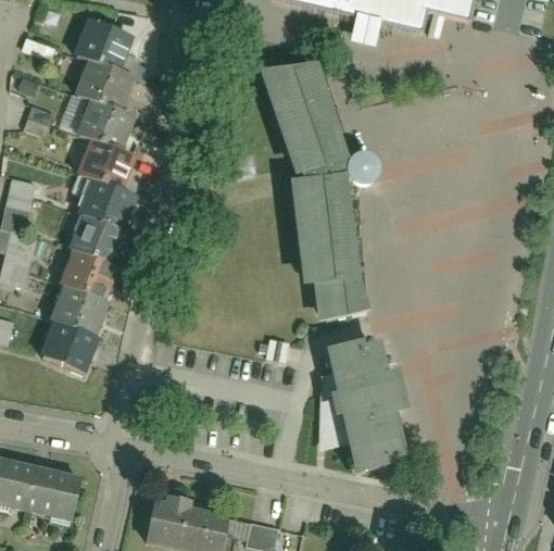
[(274,0),(274,4),(354,21),(349,49),(375,54),(380,26),(424,34),(443,38),(448,13),(469,17),(473,0),(274,0)]
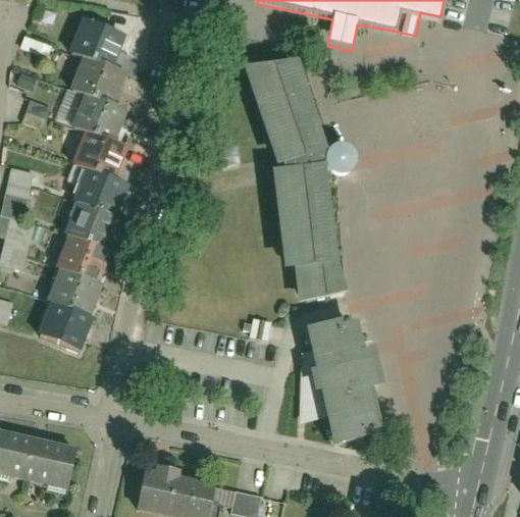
[(74,177),(85,181),(43,329),(81,340),(124,184),(116,182),(126,144),(114,141),(125,101),(119,100),(127,69),(117,67),(127,32),(88,20),(78,55),(87,58),(78,92),(85,94),(75,128),(87,132),(74,177)]
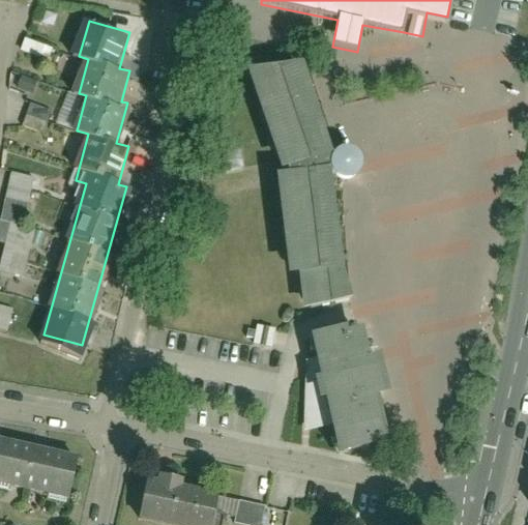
[(342,266),(330,167),(338,172),(345,175),(354,174),(360,169),(364,163),(361,149),(353,141),(342,142),(339,144),(331,153),(330,154),(330,153),(327,153),(297,58),(252,70),(283,171),(275,173),(290,276),(297,275),(301,309),(355,297),(348,266),(342,266)]
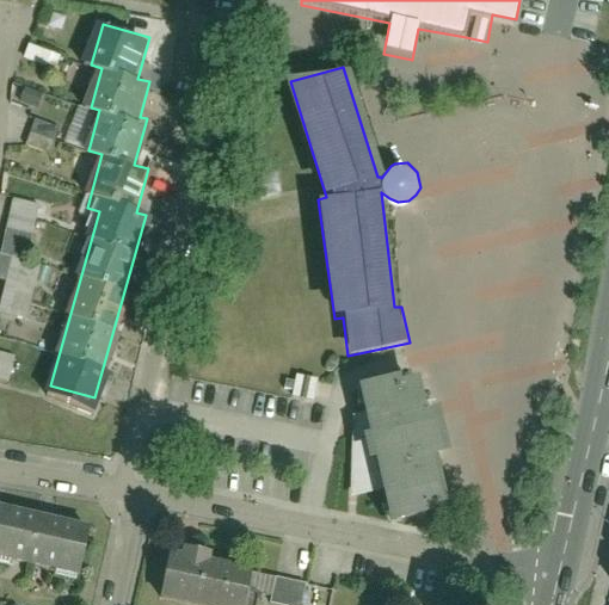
[(53,148),(60,123),(34,116),(26,141),(53,148)]
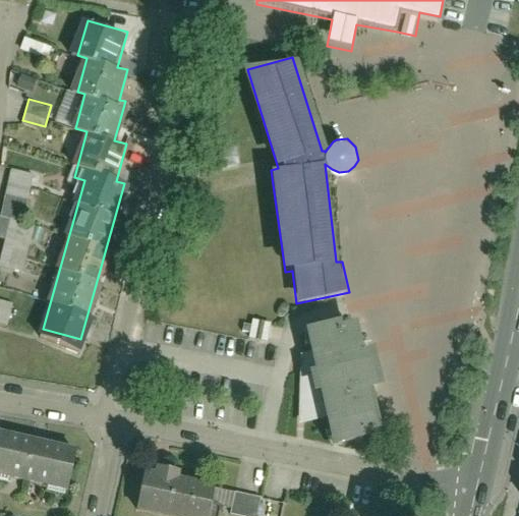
[(0,234),(4,235),(0,256),(0,264),(25,269),(35,220),(24,218),(34,170),(9,166),(1,212),(0,211),(0,234)]
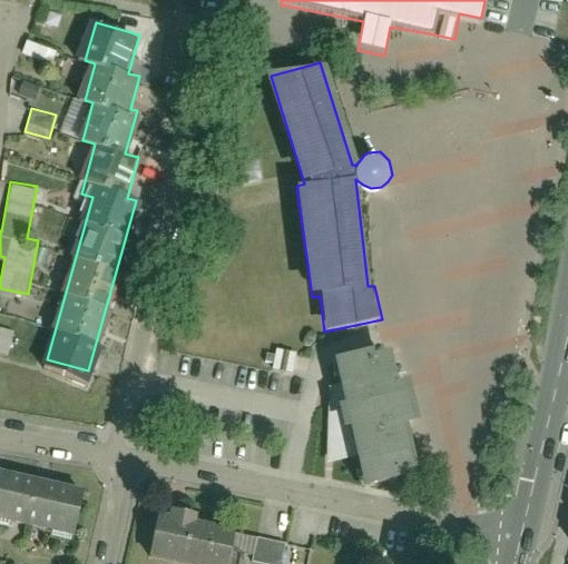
[(0,324),(0,349),(10,353),(16,328),(0,324)]
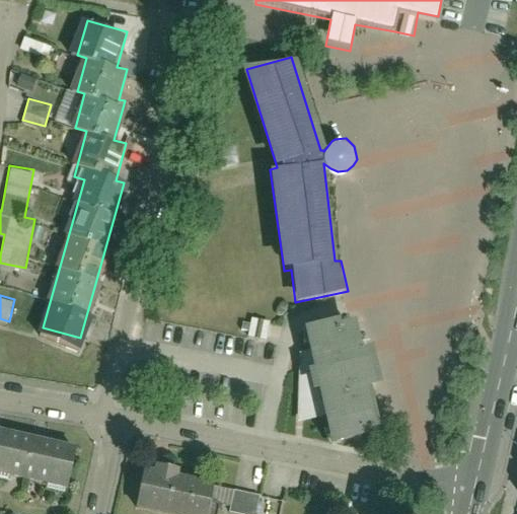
[(340,314),(304,322),(313,364),(308,366),(313,386),(318,385),(330,440),(367,431),(366,427),(380,423),(371,383),(382,380),(373,341),(363,344),(356,315),(341,318),(340,314)]
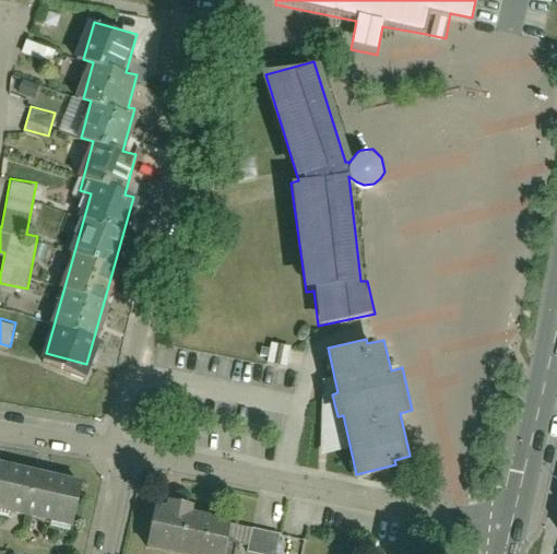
[(86,479),(4,464),(0,491),(0,506),(79,520),(86,479)]
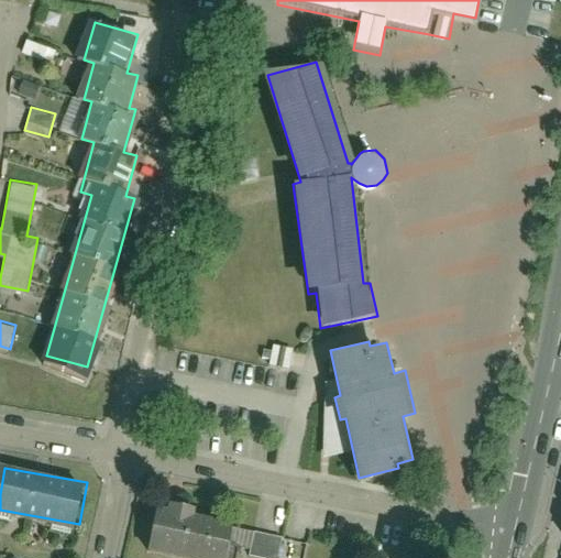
[(205,557),(231,557),(241,517),(162,500),(151,546),(205,557)]
